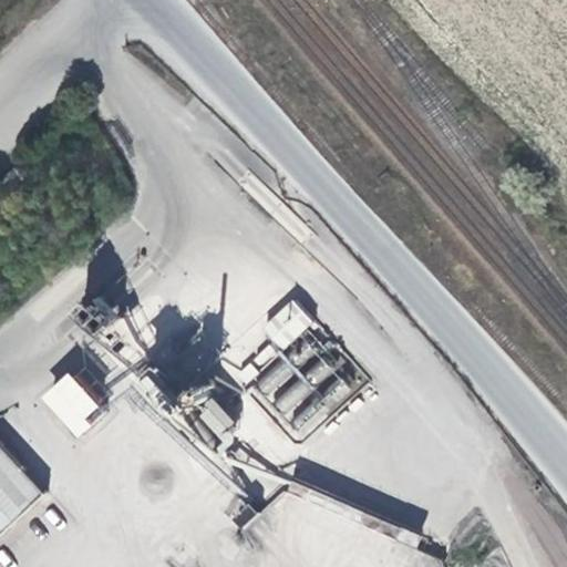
[(316,319),(296,299),(267,327),(285,347),(316,319)]
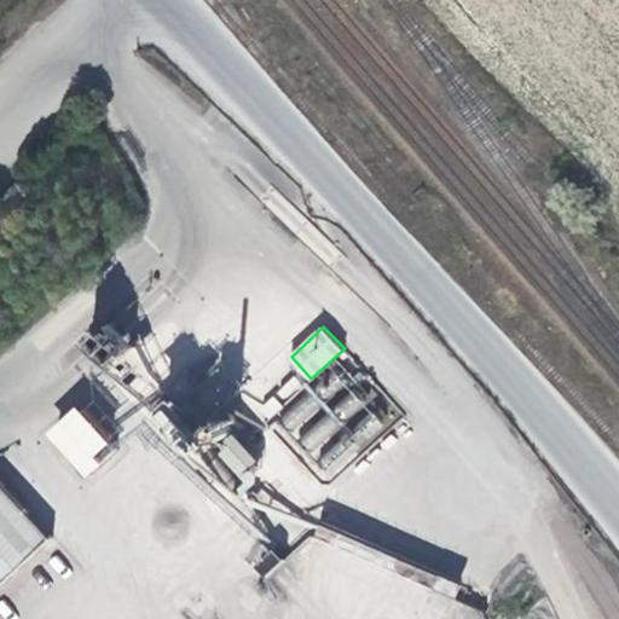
[(327,408),(322,412),(307,397),(281,421),(320,464),(314,469),(325,481),(363,446),(327,408)]
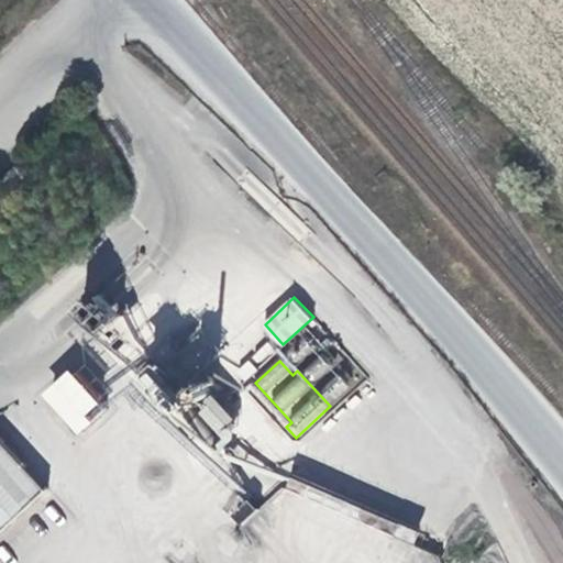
[(39,394),(75,433),(103,408),(67,367),(39,394)]
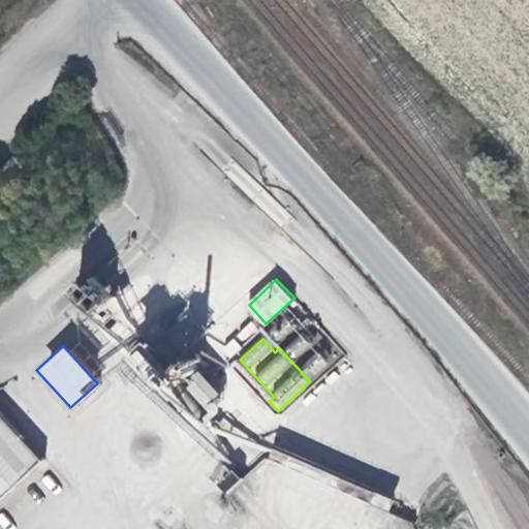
[(203,407),(217,395),(199,373),(184,385),(203,407)]
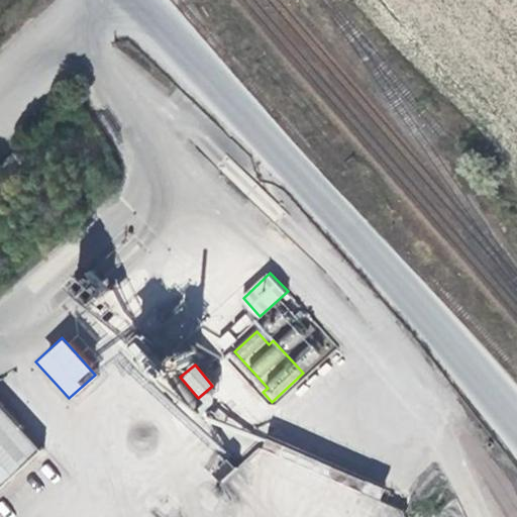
[(0,489),(45,448),(0,399),(0,489)]
